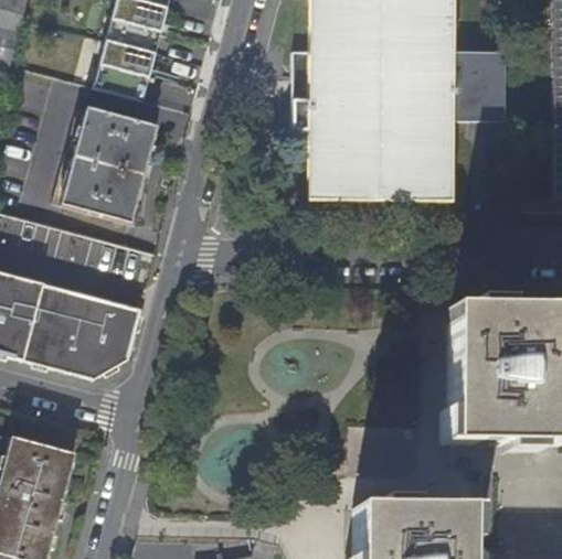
[(0,0),(0,58),(11,62),(16,44),(27,0),(0,0)]
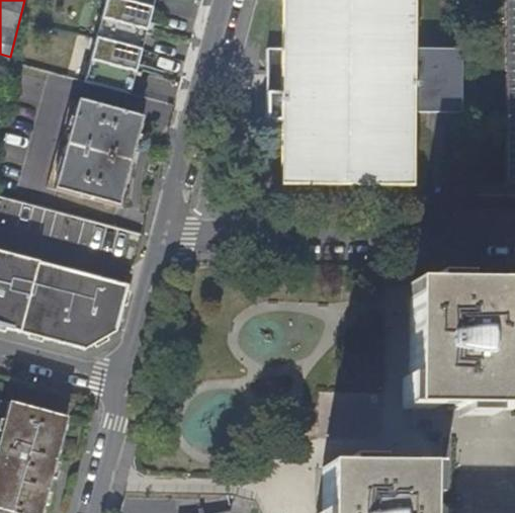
[(105,0),(95,38),(142,51),(154,8),(122,0),(105,0)]
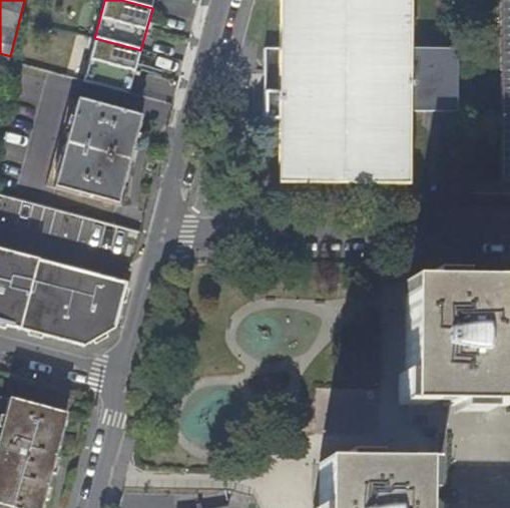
[(121,0),(152,8),(154,0),(121,0)]
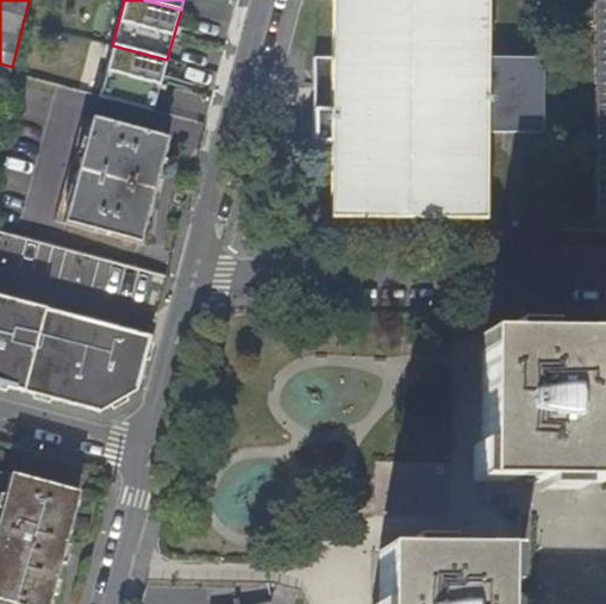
[(332,0),(332,217),(487,217),(488,130),(543,130),(544,56),(489,55),(489,0),(332,0)]
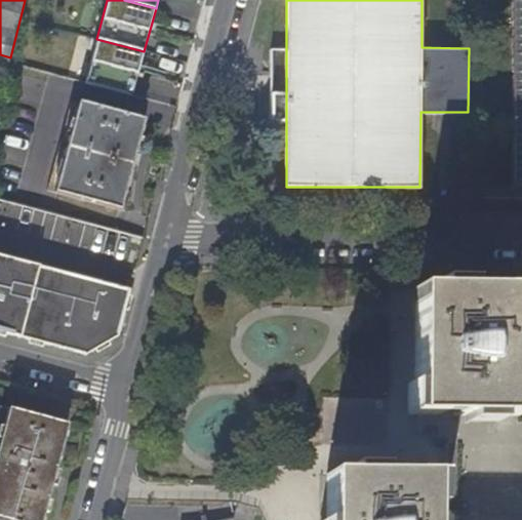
[(133,90),(144,51),(96,39),(85,77),(133,90)]
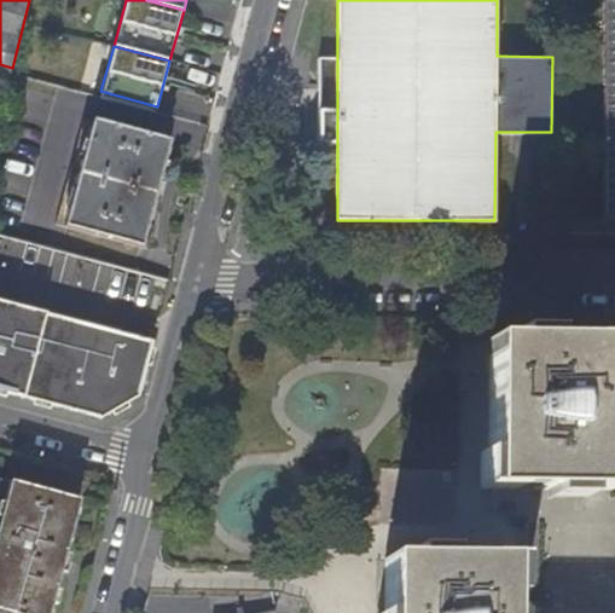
[(0,113),(12,68),(0,64),(0,113)]
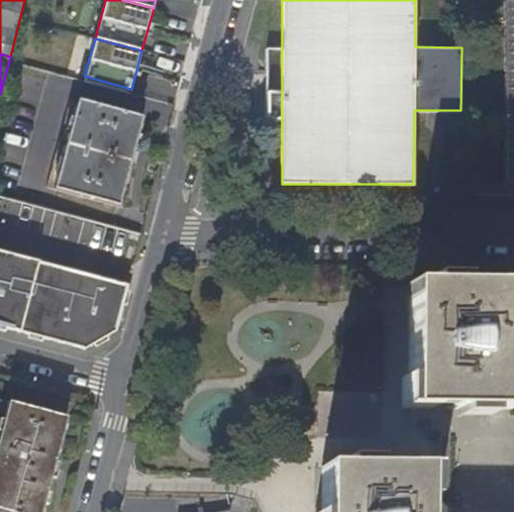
[(48,182),(56,184),(119,201),(144,114),(73,95),(48,182)]
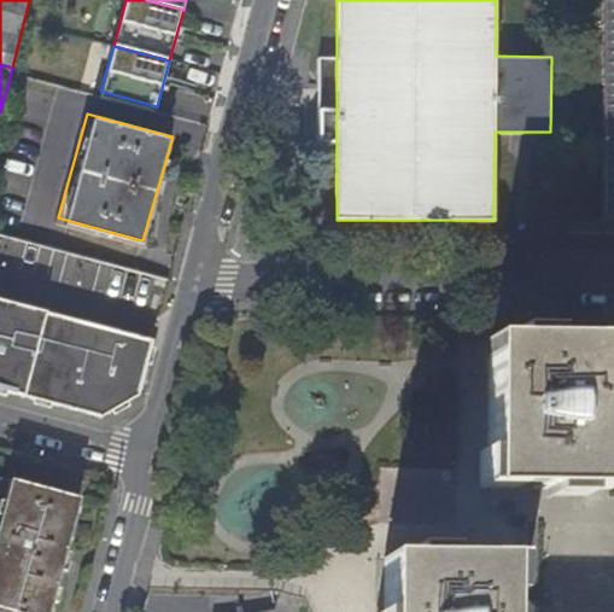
[(0,385),(4,388),(27,302),(0,293),(0,385)]
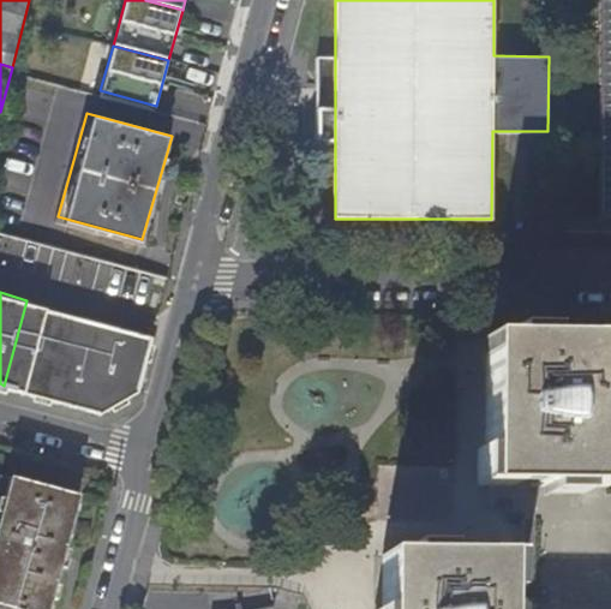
[(10,387),(51,398),(65,344),(58,309),(27,300),(4,386),(10,387)]
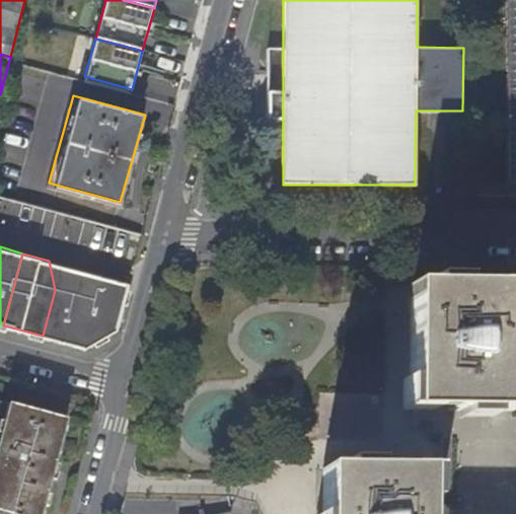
[(131,282),(49,261),(55,290),(124,308),(131,282)]
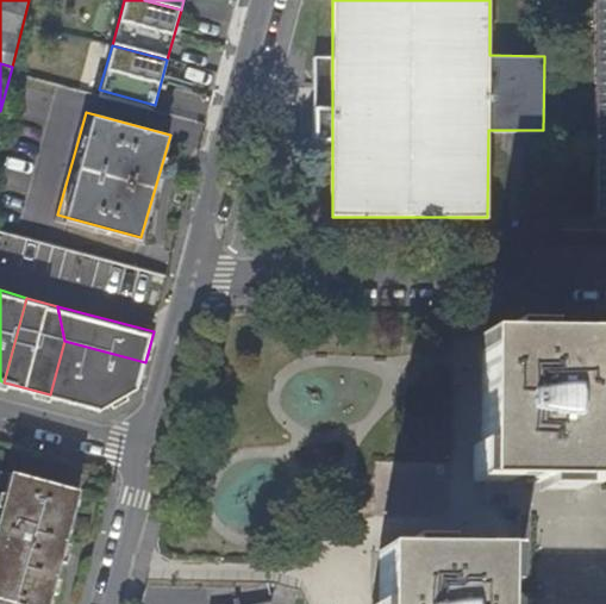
[(511,479),(605,480),(605,334),(486,332),(486,478),(511,479)]
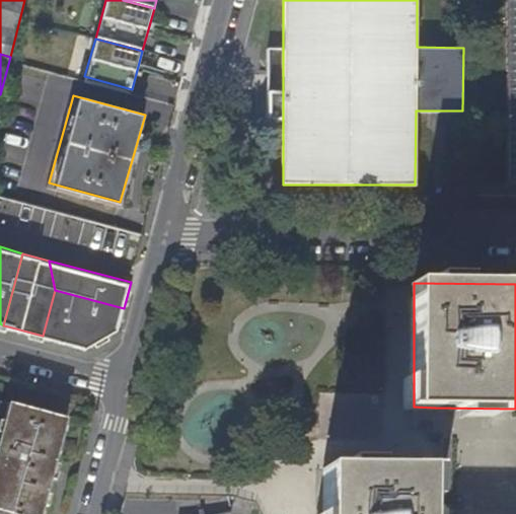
[(88,348),(119,326),(124,308),(55,290),(43,336),(88,348)]
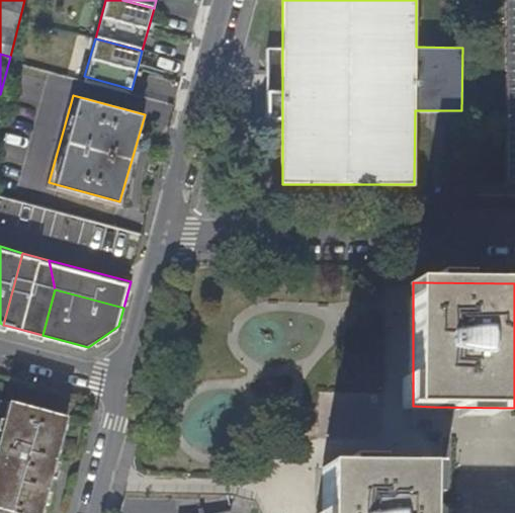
[(2,395),(0,403),(0,506),(25,512),(41,512),(69,412),(2,395)]
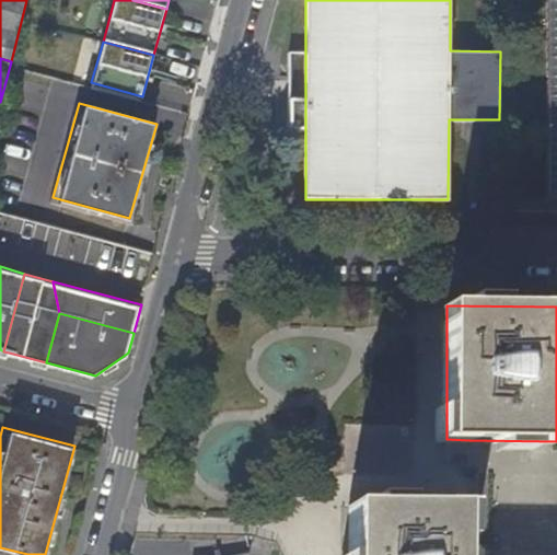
[(556,441),(470,440),(468,470),(492,470),(491,554),(462,554),(461,554),(556,554),(556,441)]
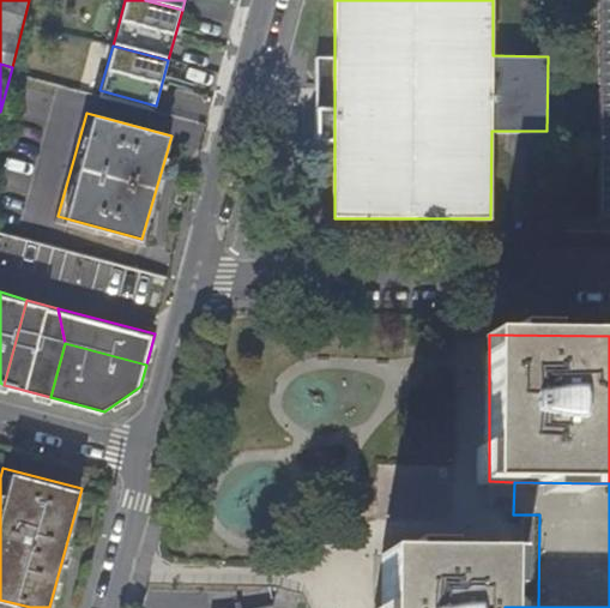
[(505,607),(506,607),(506,553),(386,553),(385,607),(505,607)]
